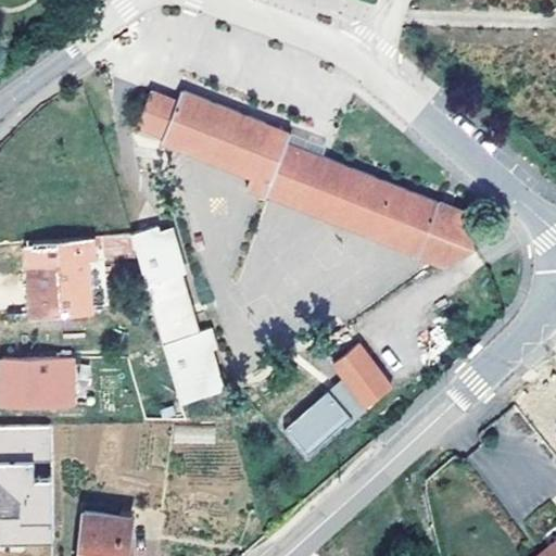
[(288,194),(302,158),(345,175),(330,212),(424,248),(425,244),(431,247),(446,264),(472,247),(467,212),(444,203),(306,148),(288,141),(291,130),(181,88),(177,100),(151,90),(137,124),(163,134),(253,169),(250,177),(247,187),(266,194),(269,188),(288,194)]
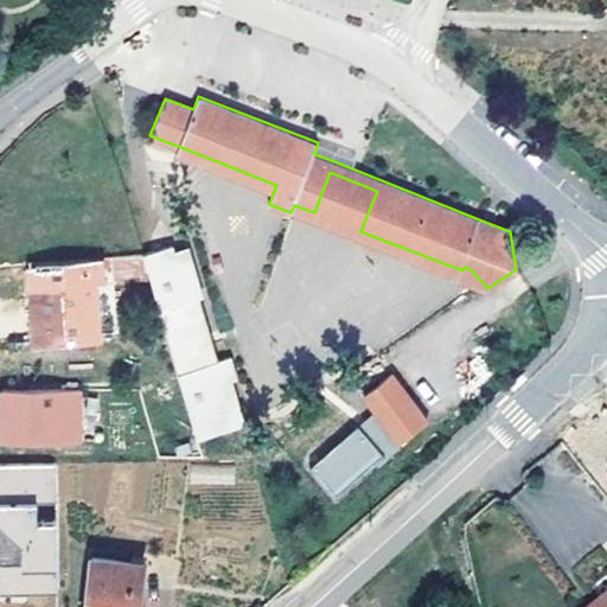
[(276,185),(178,146),(176,155),(273,193),(276,185)]
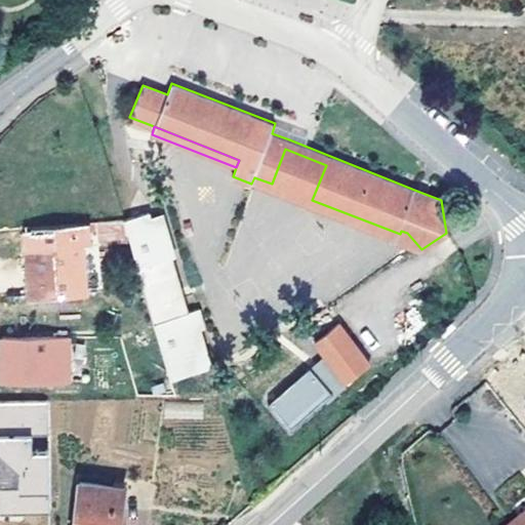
[(312,200),(326,165),(285,149),(272,184),(254,177),(251,184),(421,249),(407,233),(401,231),(400,234),(312,200)]
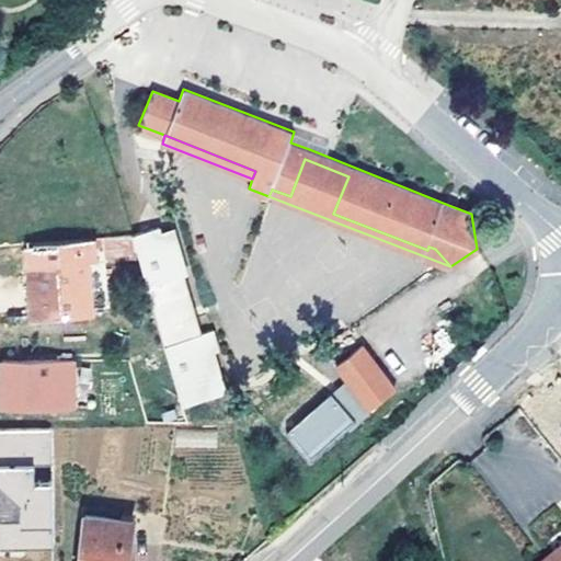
[(219,348),(213,328),(202,332),(170,235),(162,237),(159,227),(133,235),(182,400),(212,392),(210,389),(220,386),(209,352),(219,348)]
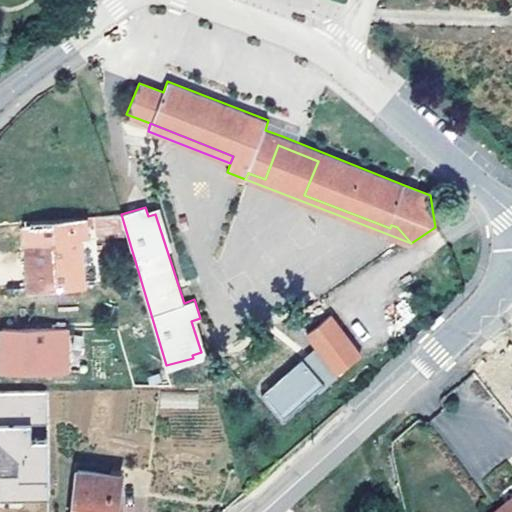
[(92,216),(92,235),(121,235),(121,216),(92,216)]
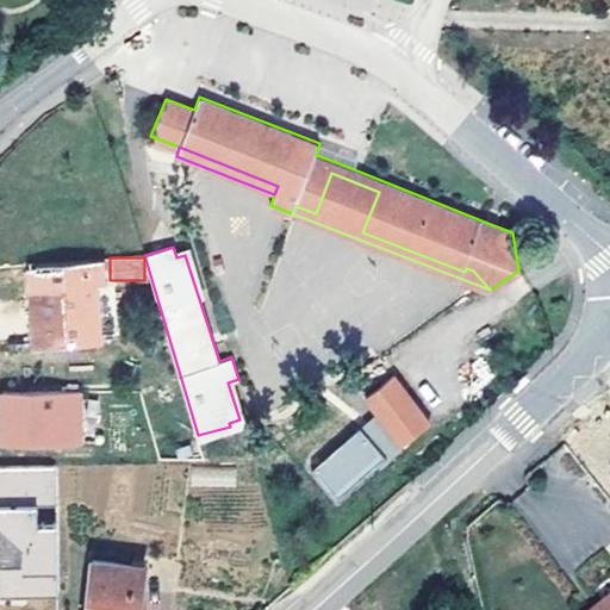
[(100,337),(97,284),(39,287),(44,341),(100,337)]
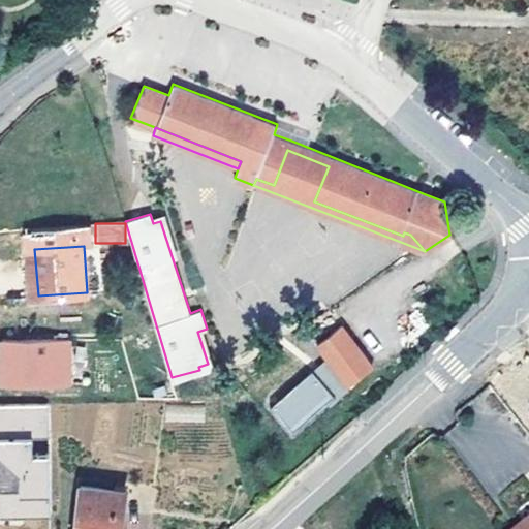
[(373,366),(342,324),(316,344),(348,385),(373,366)]
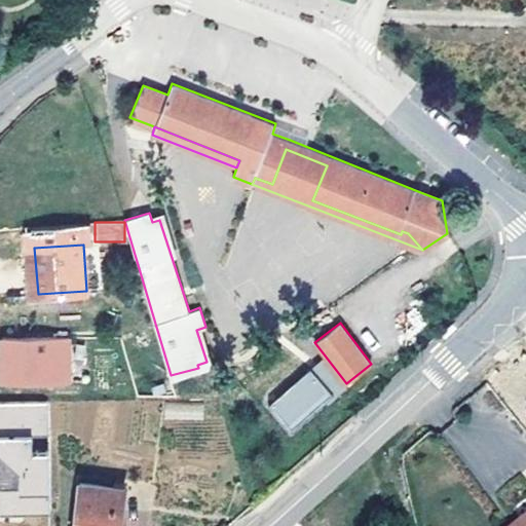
[(0,379),(8,380),(8,354),(3,354),(3,336),(0,336),(0,337),(0,379)]
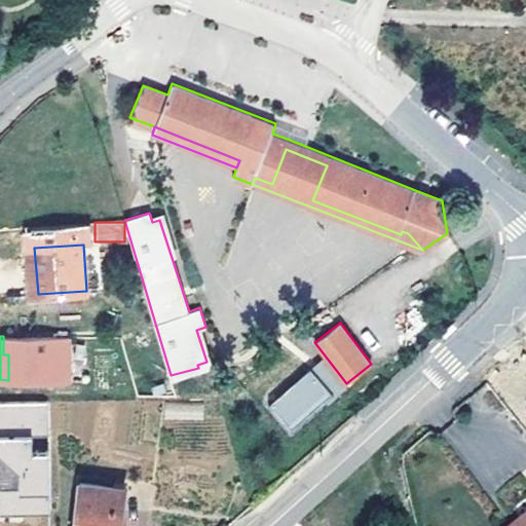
[(67,380),(67,337),(3,336),(3,354),(8,354),(8,380),(67,380)]
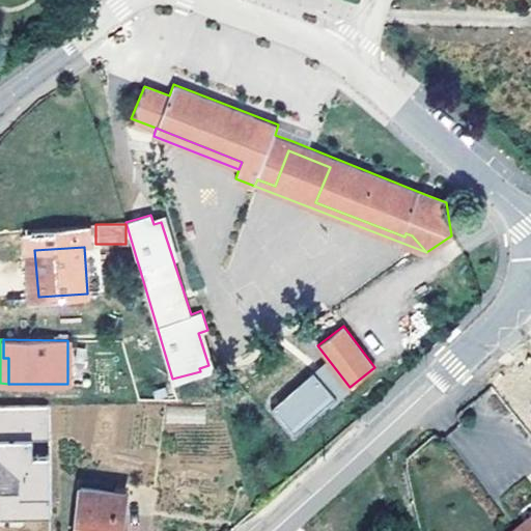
[(530,353),(518,364),(491,387),(530,437),(530,353)]
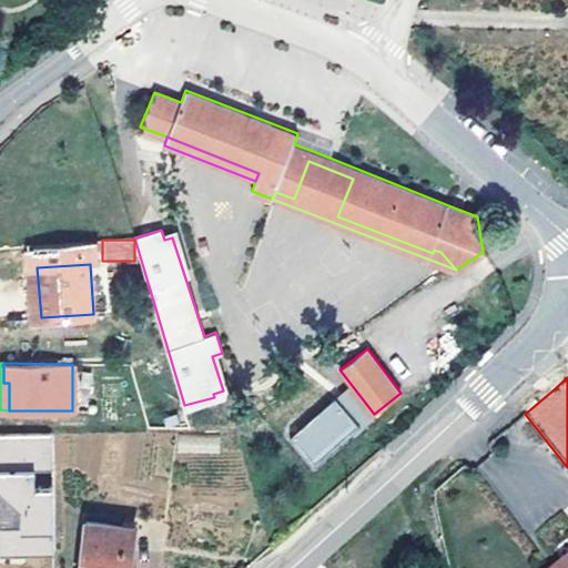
[(54,478),(53,433),(0,434),(0,557),(56,557),(53,478),(54,478)]
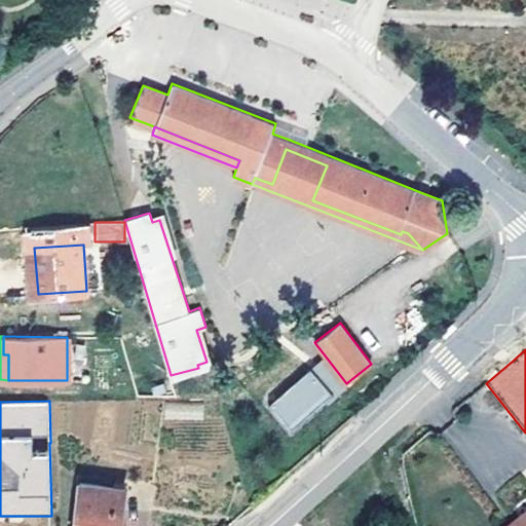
[(119,525),(124,487),(79,482),(74,525),(119,525)]
